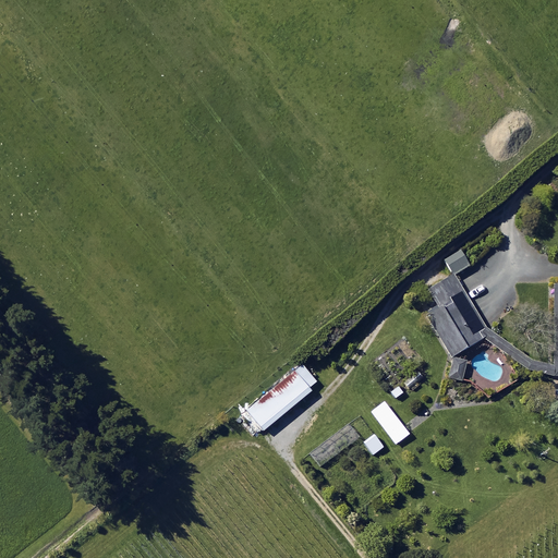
[(445,261),(451,273),(452,275),(470,265),(461,251),(445,261)]
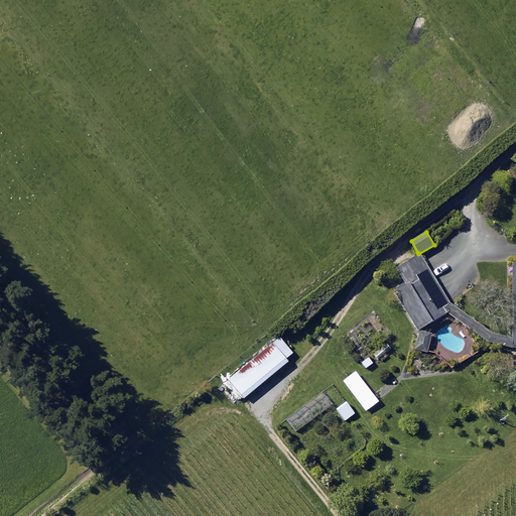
[(418,254),(417,252),(393,266),(400,280),(390,286),(415,330),(442,313),(445,314),(484,342),(510,348),(515,347),(515,262),(510,263),(510,336),(488,331),(445,301),(418,254)]
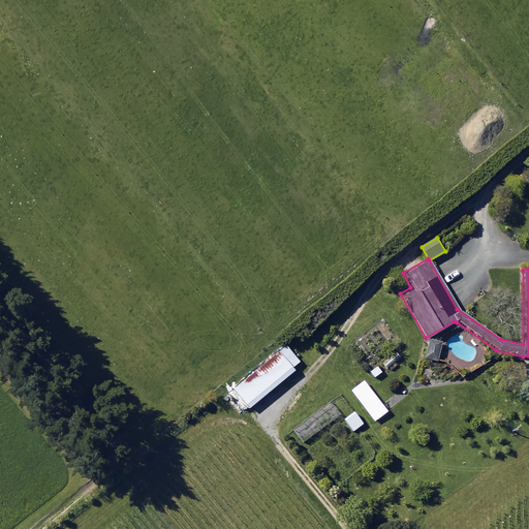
[(441,344),(428,340),(423,358),(435,361),(441,344)]
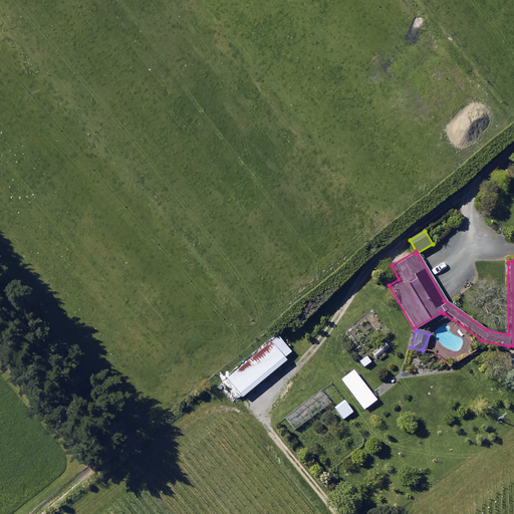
[(291,354),(277,337),(225,380),(240,398),(291,354)]
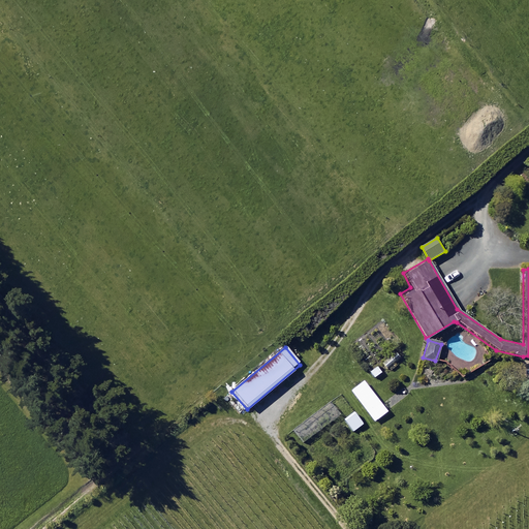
[(385,411),(363,381),(350,391),(373,422),(385,411)]
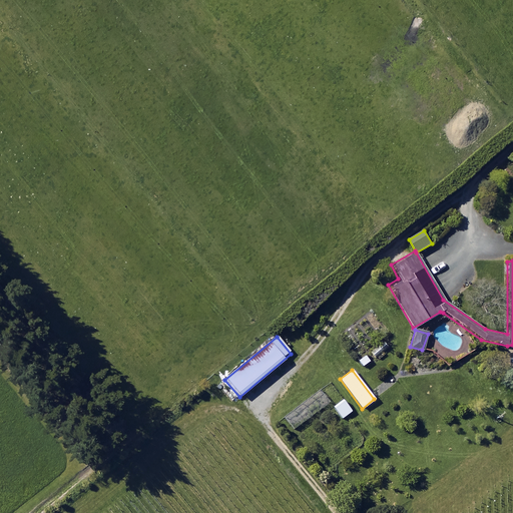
[(328,403),(320,393),(286,418),(294,428),(328,403)]
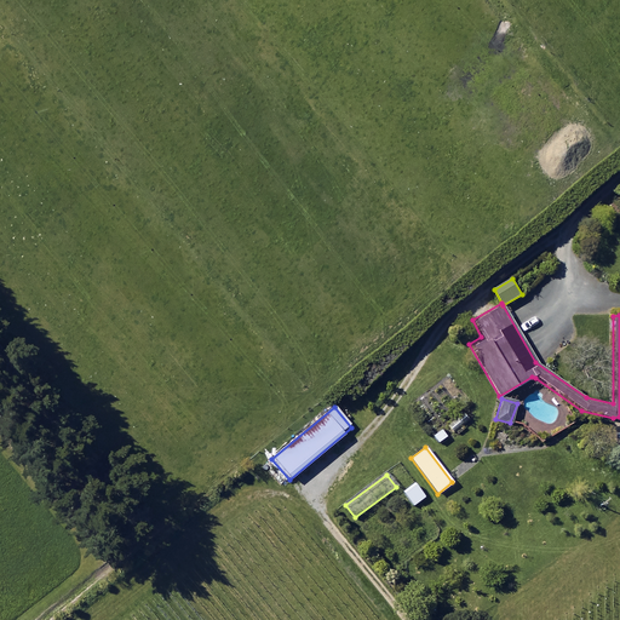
[(424,497),(414,483),(402,492),(412,505),(424,497)]
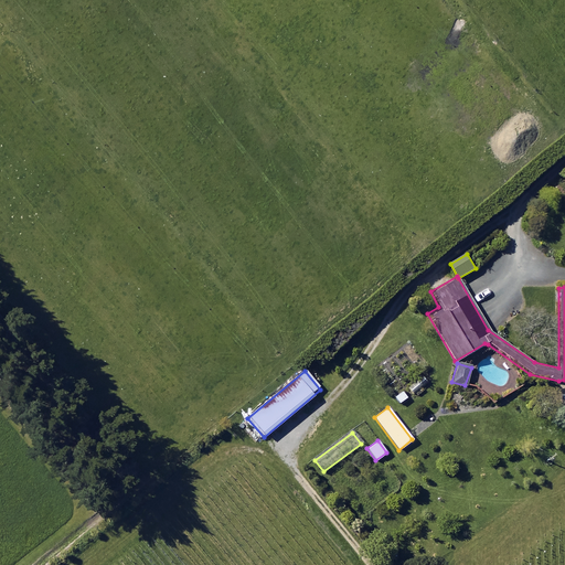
All buildings are outlined.
